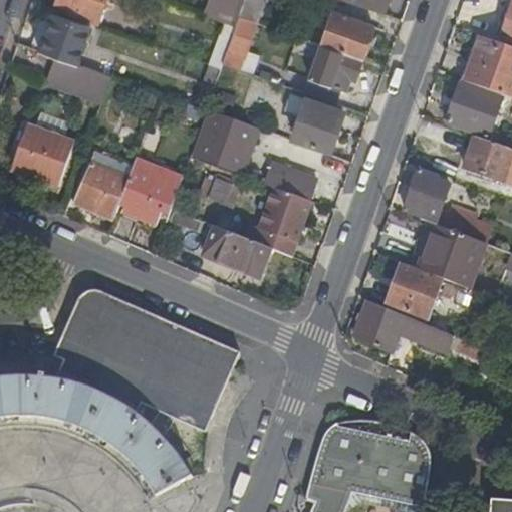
[(95,21),(103,0),(55,0),(55,1),(72,7),(70,12),(95,21)]
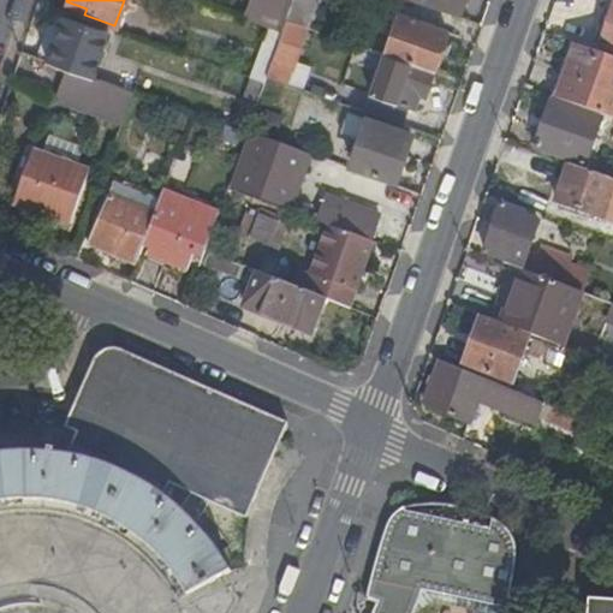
[(249,0),(244,16),(267,24),(280,29),(285,16),(290,0),(249,0)]
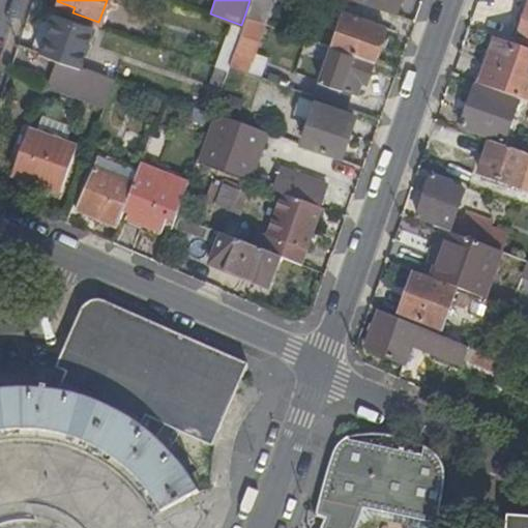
[(264,21),(271,0),(250,0),(245,13),(264,21)]
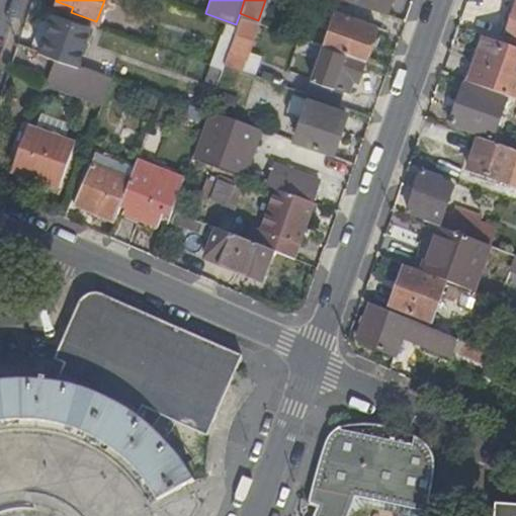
[(515,38),(515,0),(514,0),(504,34),(515,38)]
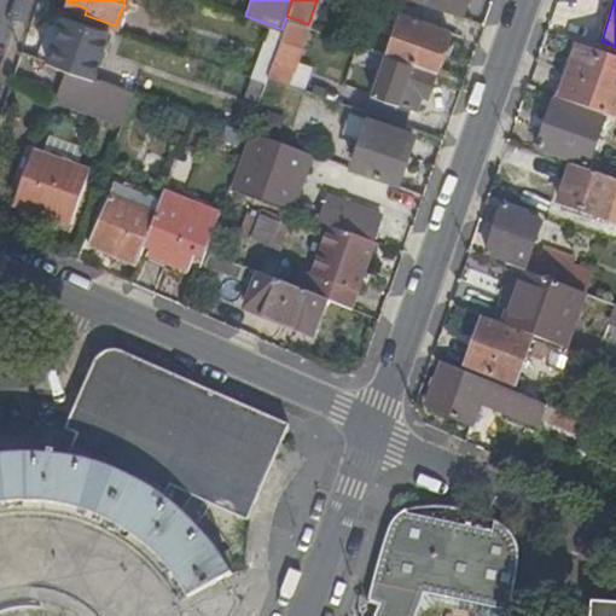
[(400,11),(385,51),(435,69),(449,29),(400,11)]
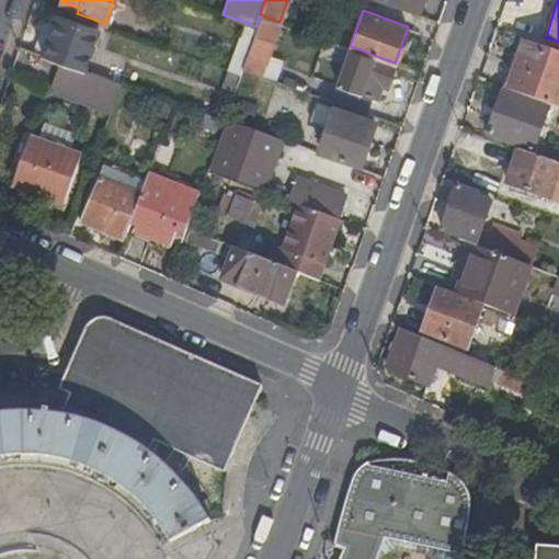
[(38,32),(33,48),(61,59),(84,67),(99,27),(57,12),(48,35),(38,32)]
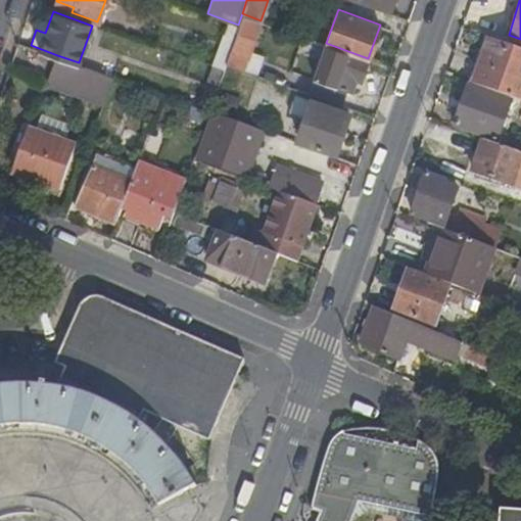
[(229,52),(247,58),(261,20),(242,13),(238,25),(229,52)]
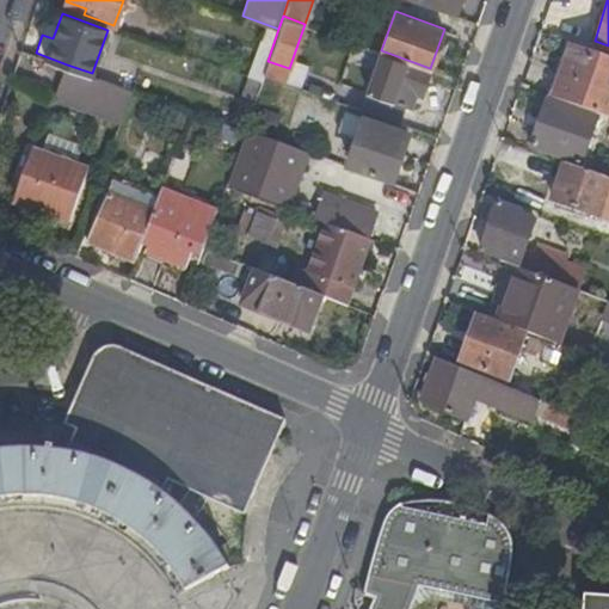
[(265,24),(248,73),(262,78),(263,72),(268,61),(278,29),(265,24)]
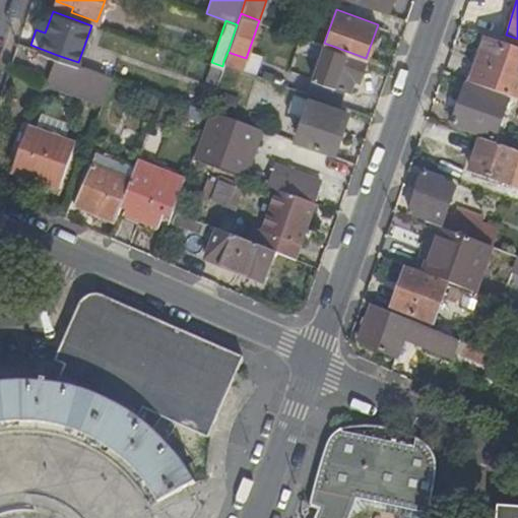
[(517,45),(487,35),(470,79),(517,96),(517,45)]
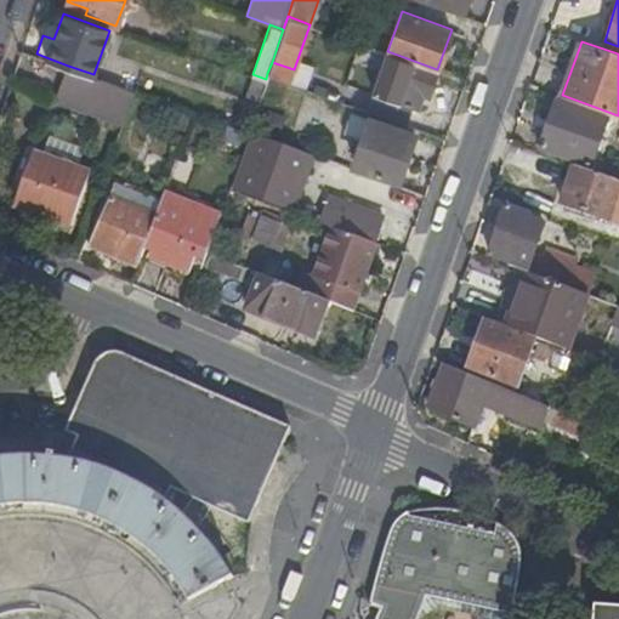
[(427,94),(437,69),(387,51),(367,108),(405,121),(412,106),(415,107),(421,92),(427,94)]
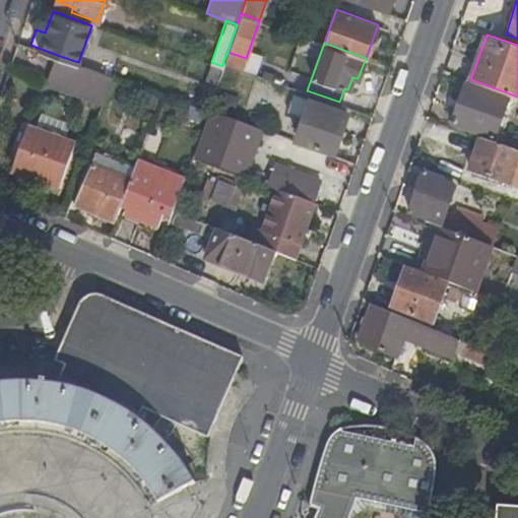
[(246,58),(228,52),(223,61),(243,68),(246,58)]
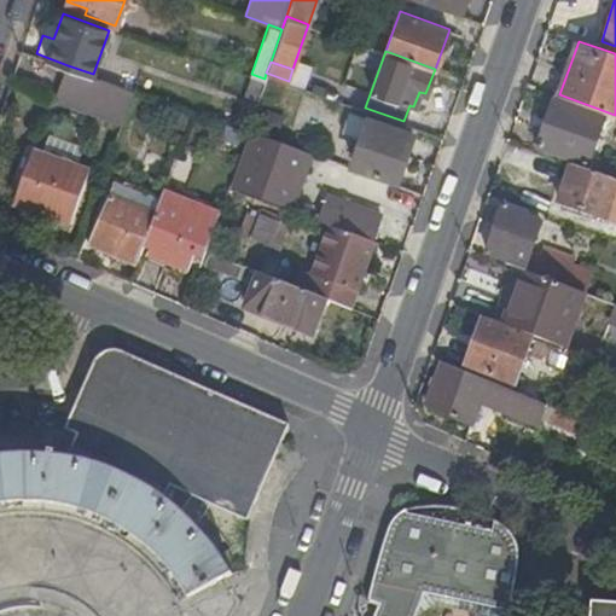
[(58,93),(58,94),(123,117),(134,88),(93,74),(68,65),(58,93)]
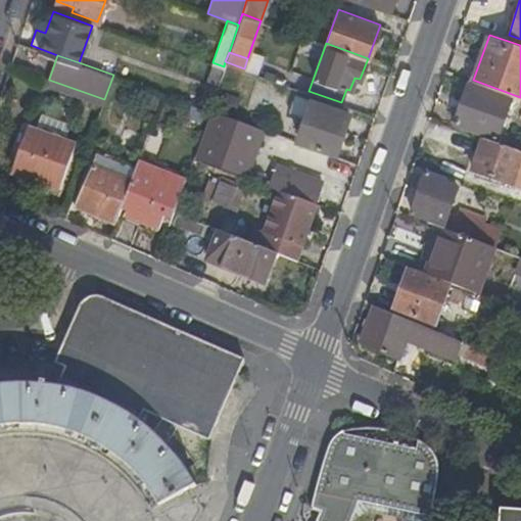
[(212,62),(197,104),(208,108),(224,66),(212,62)]
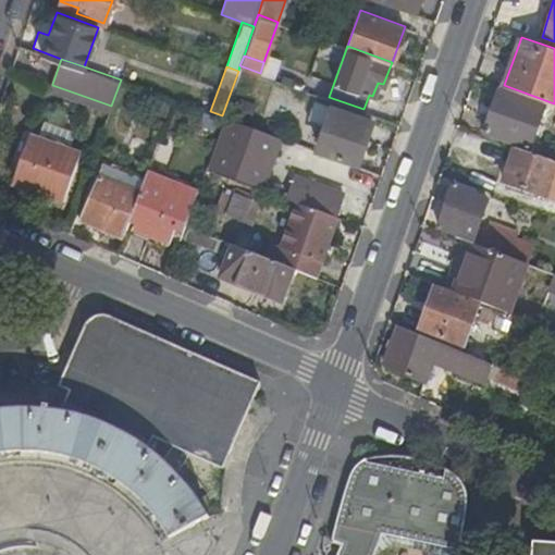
[(483,131),(526,146),(541,102),(498,87),(483,131)]
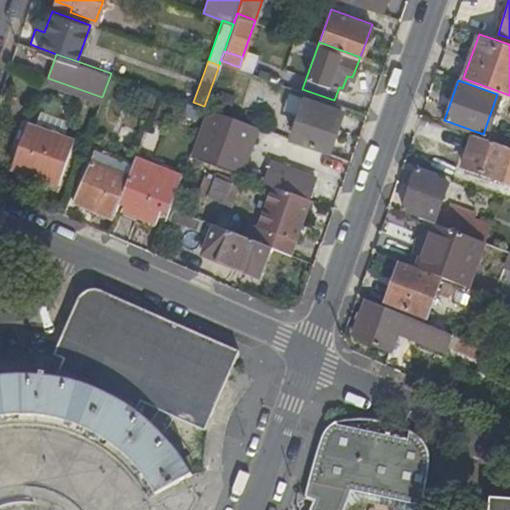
[(341,108),(288,90),(282,107),(294,111),(291,119),(296,120),(291,133),(327,146),(341,108)]
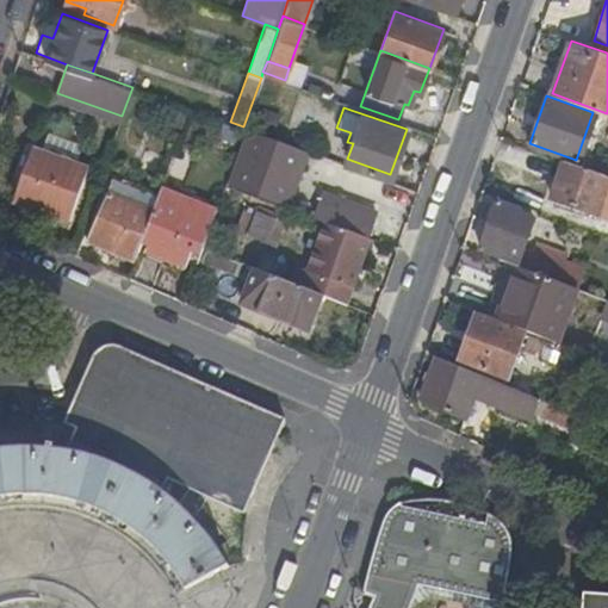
[(277,115),(260,109),(253,129),(270,135),(277,115)]
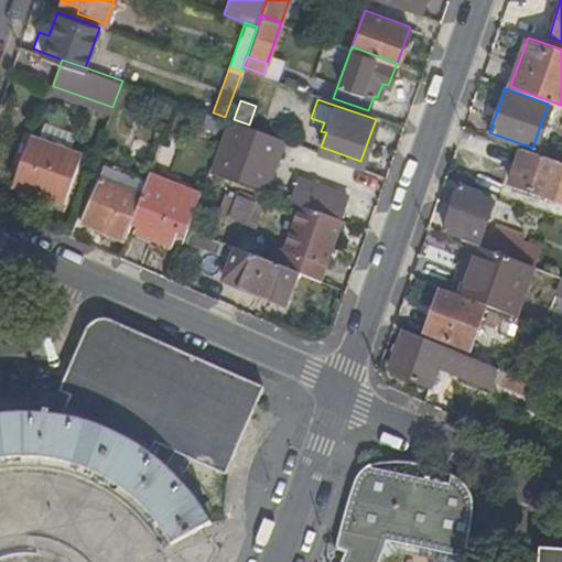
[(278,139),(224,119),(216,143),(222,146),(219,152),(234,157),(228,173),(249,181),(258,154),(270,159),(278,139)]
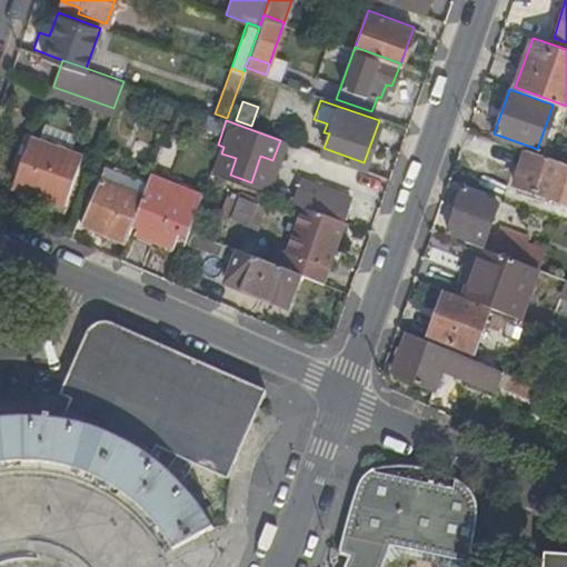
[(43,122),(38,138),(69,149),(75,133),(43,122)]
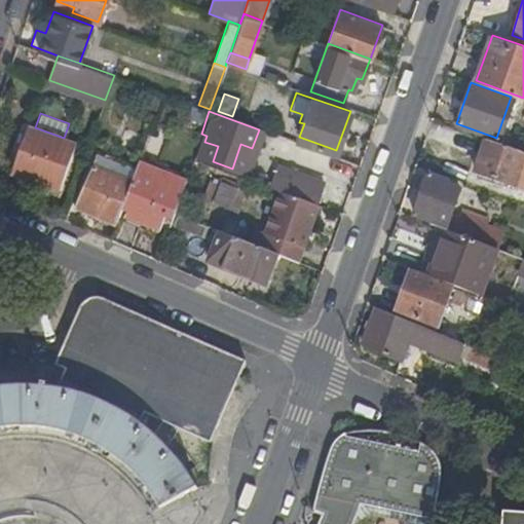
[(35,127),(27,124),(10,170),(29,176),(31,172),(62,182),(76,142),(64,138),(35,127)]
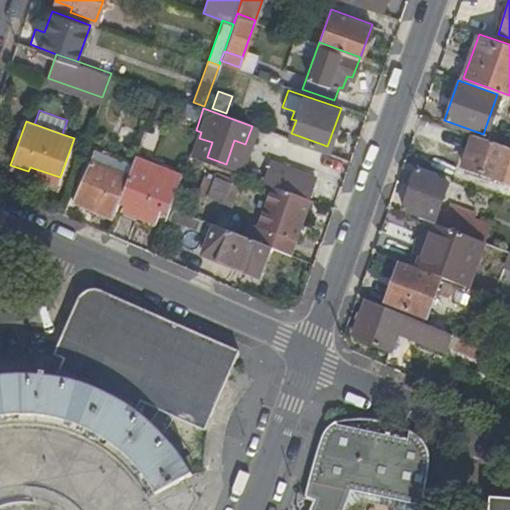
[(500,177),(509,149),(509,145),(471,132),(460,162),(500,177)]
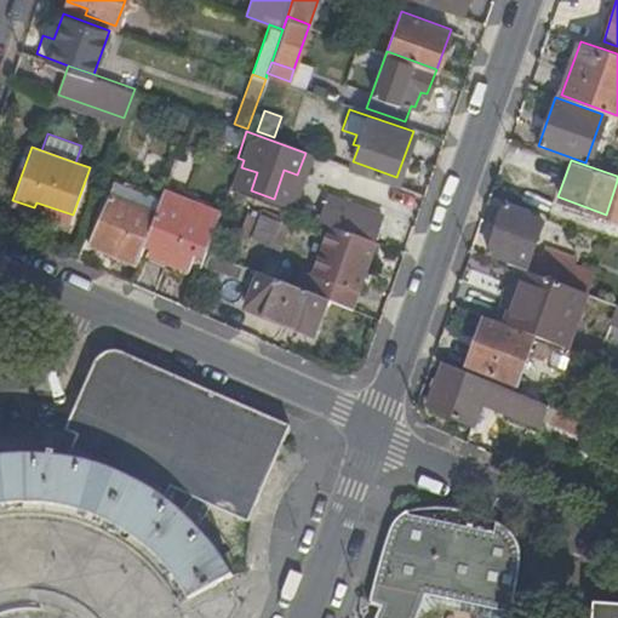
[(617,181),(606,215),(617,218),(617,181)]
